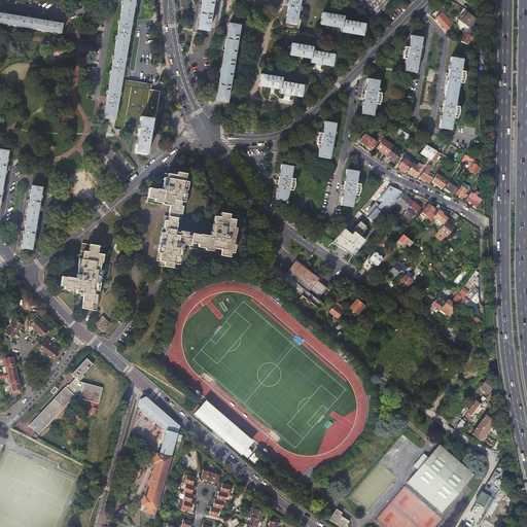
[(135,152),(146,154),(149,139),(151,139),(152,136),(150,135),(152,120),(155,120),(157,110),(162,111),(163,106),(160,105),(160,103),(159,103),(161,92),(150,90),(151,85),(123,80),(125,70),(127,70),(128,67),(125,66),(130,35),(133,35),(133,32),(131,31),(135,0),(123,0),(104,118),(109,119),(107,133),(118,135),(119,130),(135,133),(135,137),(137,137),(135,152)]
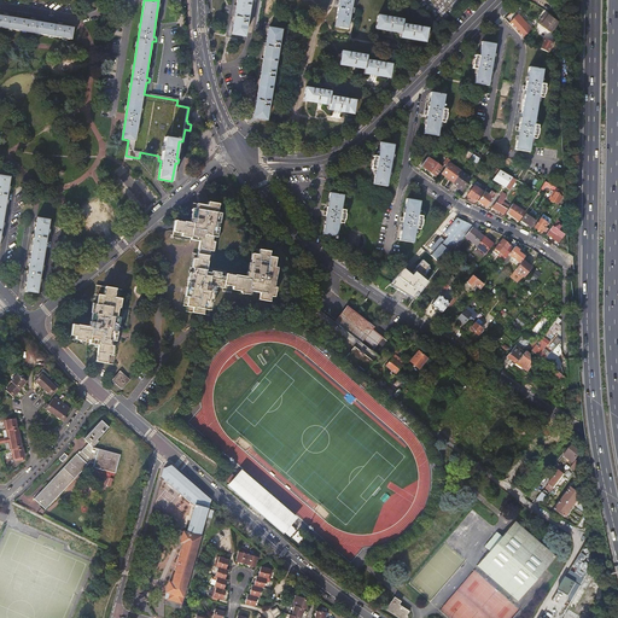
[(237,0),(232,34),(245,36),(248,23),(248,24),(249,18),(248,18),(250,0),(237,0)]
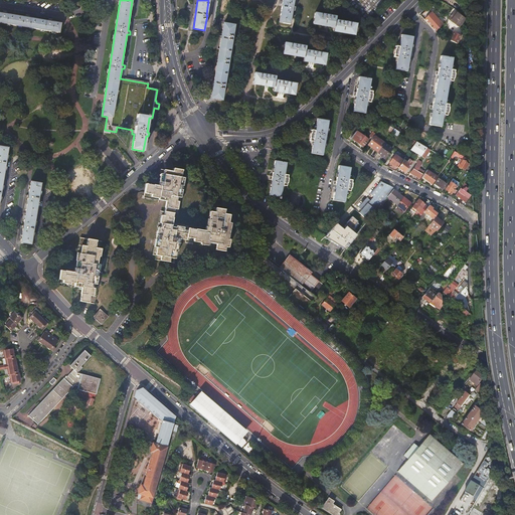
[(283,0),(280,22),(290,24),(293,11),(295,11),(295,7),(293,7),(294,0),(283,0)]
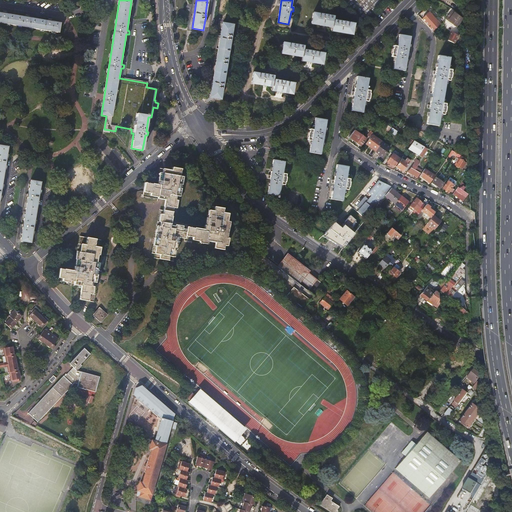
[(0,22),(59,33),(61,23),(51,22),(51,20),(51,19),(48,18),(48,19),(48,21),(28,18),(29,16),(28,16),(29,15),(26,14),(26,15),(25,15),(25,17),(6,14),(6,12),(6,11),(3,11),(3,12),(2,13),(0,12),(0,22)]
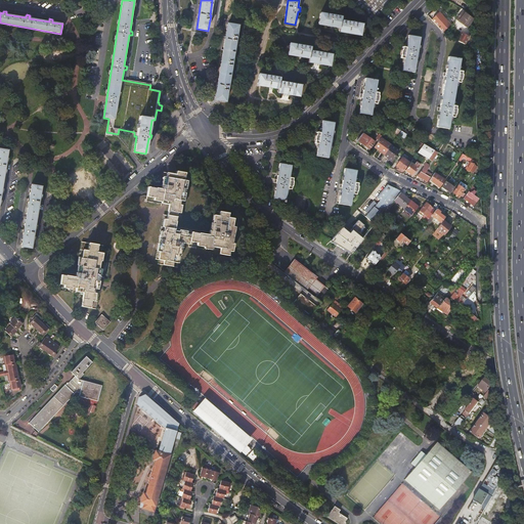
[(467,28),(473,19),(463,12),(456,20),(467,28)]
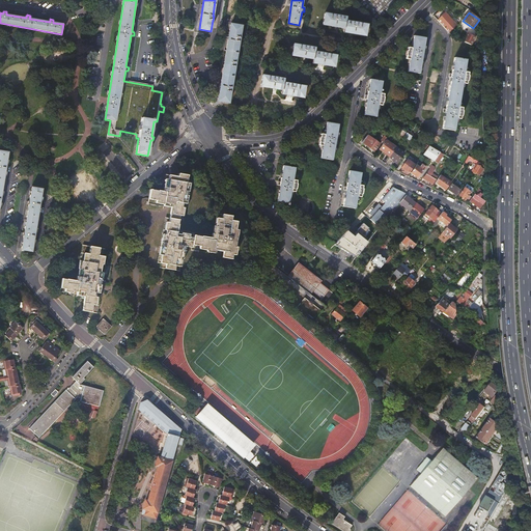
[(323,25),(344,28),(343,32),(365,36),(367,25),(357,23),(353,22),(353,23),(345,21),(346,18),(339,17),(339,16),(335,15),(335,16),(325,14),(323,25)]
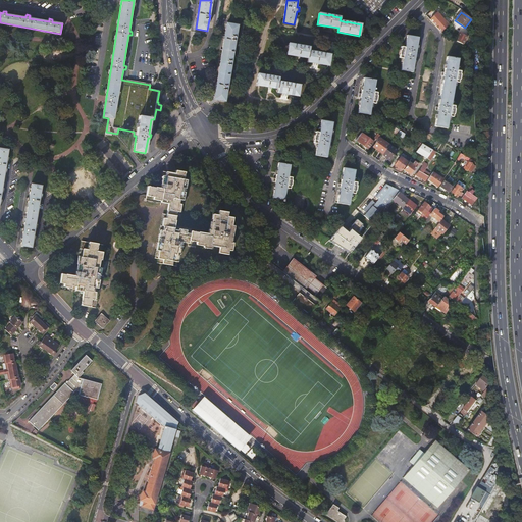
[(435,25),(441,32),(448,25),(436,14),(430,19),(435,25)]
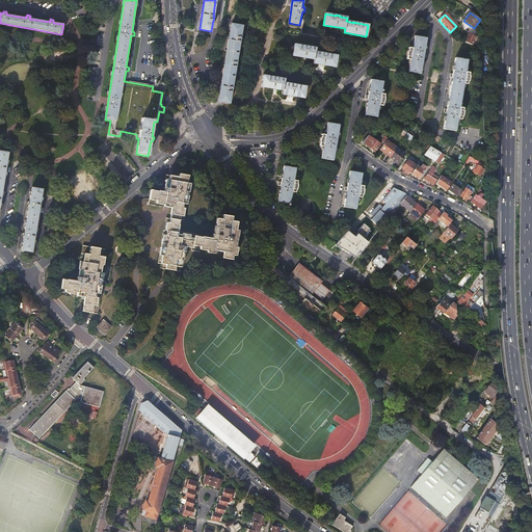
[(218,102),(230,103),(232,91),(233,91),(233,87),(236,67),(237,67),(237,62),(236,62),(240,42),(241,42),(241,37),(240,37),(242,26),(232,24),(218,102)]
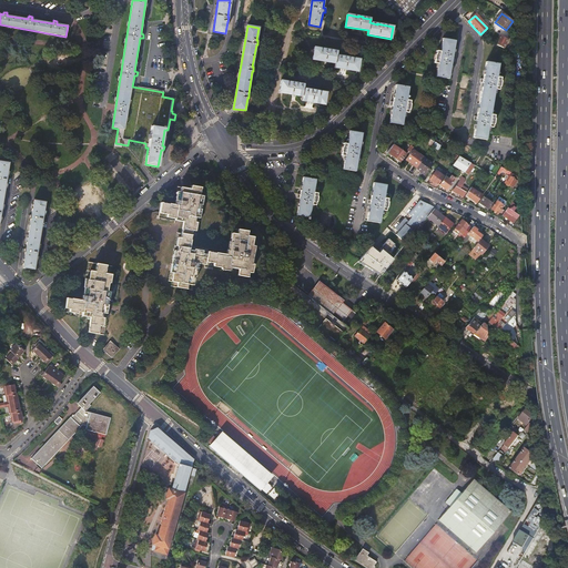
[(501,36),(497,44),(504,48),(508,40),(501,36)]
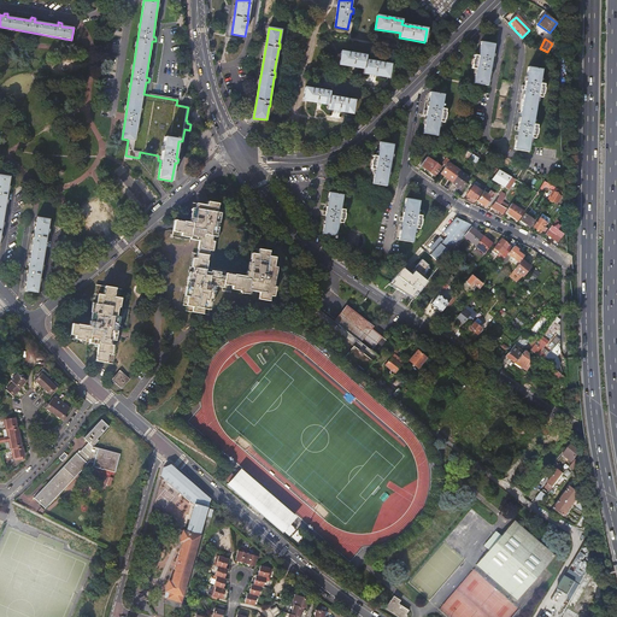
[(488,86),(491,66),(492,63),(495,43),(481,41),(474,83),(488,86)]
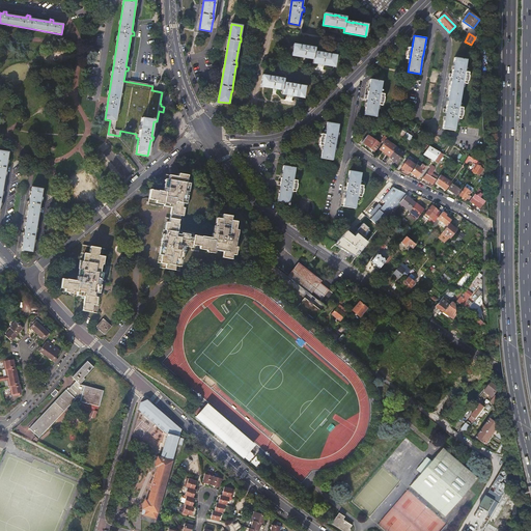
[(322,54),(314,52),(315,49),(308,48),(308,47),(304,46),(304,47),(294,45),(291,56),(313,59),(312,63),(334,67),(336,56),(326,54),(322,53),(322,54)]
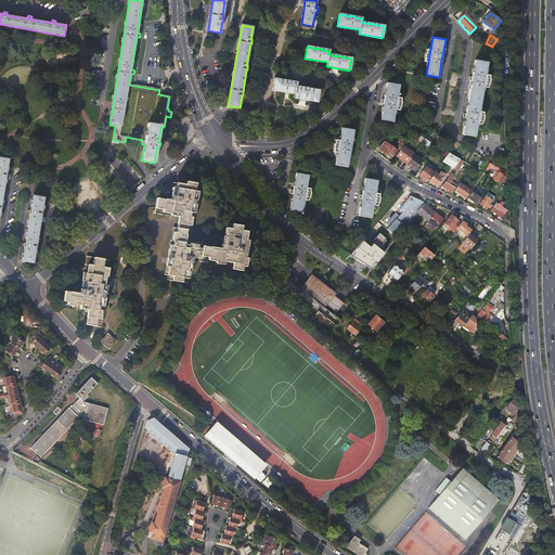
[(475,60),(473,77),(472,80),(466,114),(465,117),(462,133),(475,136),(488,62),(475,60)]
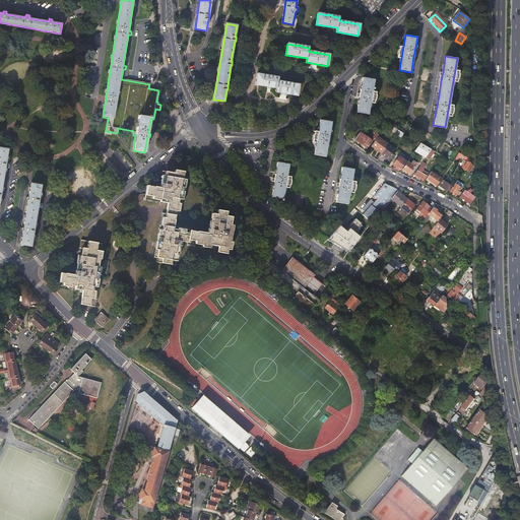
[(284,82),(277,81),(278,77),(271,76),(267,75),(267,76),(257,74),(255,85),(276,88),(275,92),(297,95),(299,85),(288,83),(288,82),(284,82)]
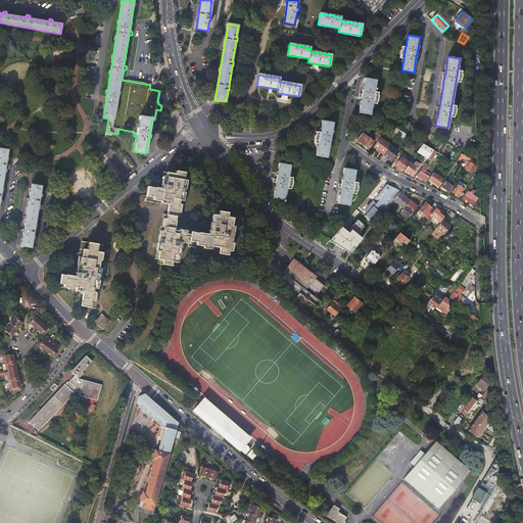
[(370,79),(365,78),(362,94),(362,97),(359,112),(371,114),(377,76),(371,75),(370,79)]
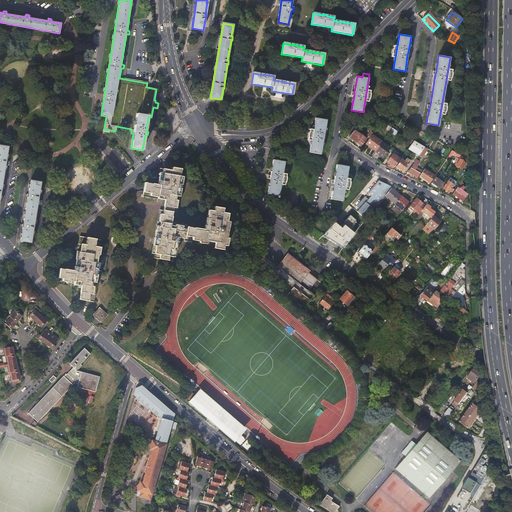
[(315,117),(309,152),(321,154),(324,138),(324,135),(327,120),(315,117)]
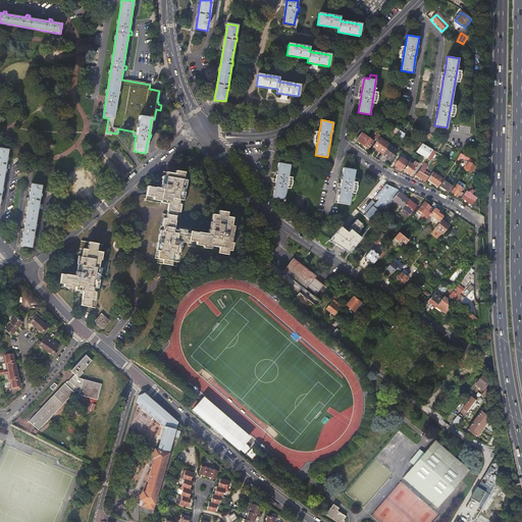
[(362,133),(356,140),(368,149),(373,142),(362,133)]
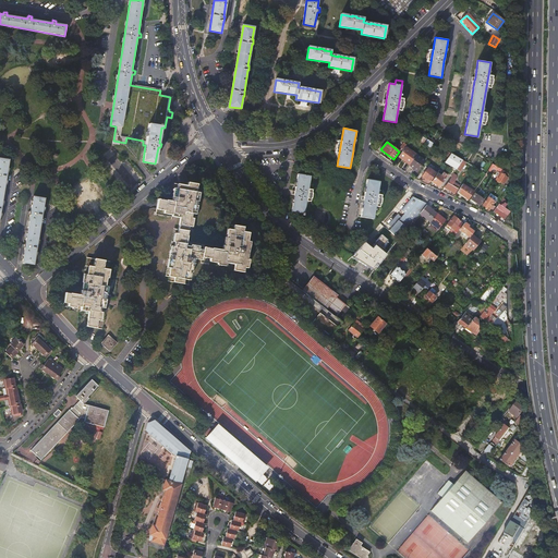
[(403,149),(399,156),(410,164),(416,155),(405,147),(403,149)]
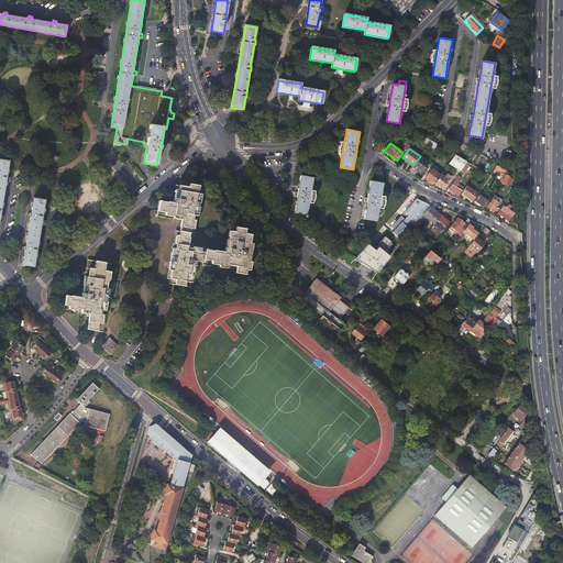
[(471,151),(467,148),(461,158),(465,161),(471,151)]
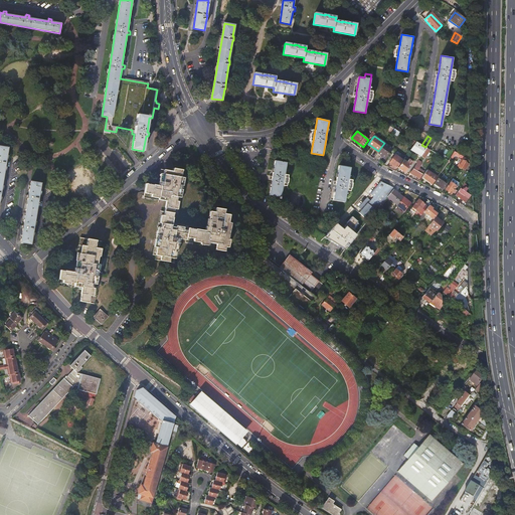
[(421,145),(420,144),(416,142),(410,150),(421,156),(427,148),(425,147),(421,145)]
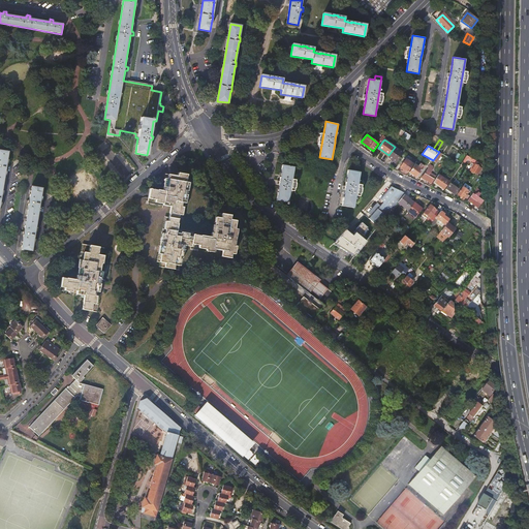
[(389,155),(387,157),(396,162),(403,152),(395,147),(389,155)]
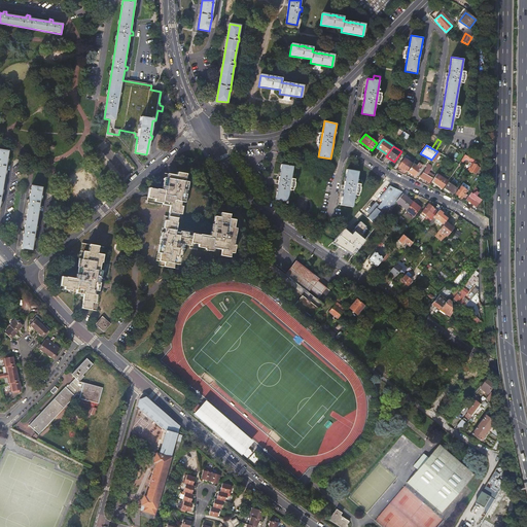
[(0,204),(2,194),(8,151),(0,149),(0,204)]
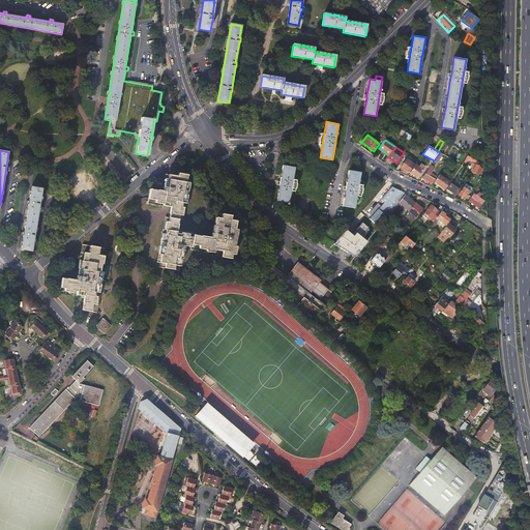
[(437,163),(443,154),(440,152),(434,160),(437,163)]
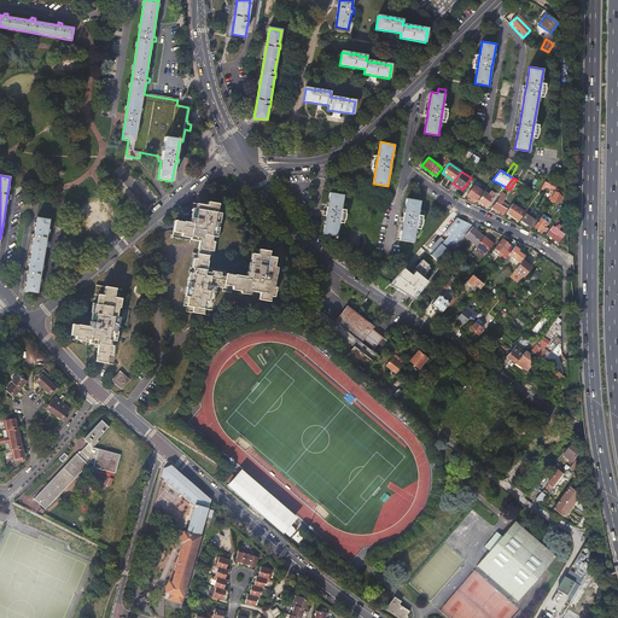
[(543,184),(544,182),(536,178),(531,187),(540,192),(543,184)]
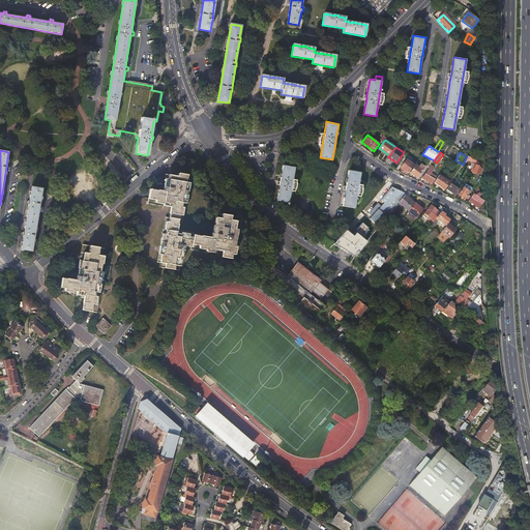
[(404,157),(400,164),(402,166),(401,167),(408,172),(414,165),(404,157)]
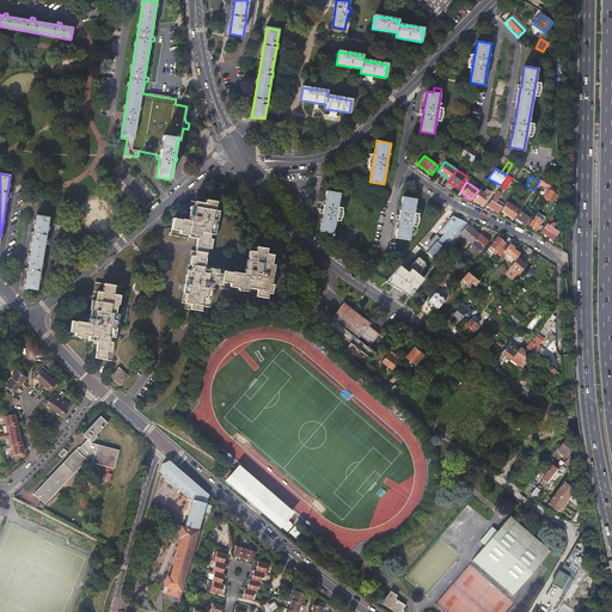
[(482,187),(473,199),(477,202),(478,202),(478,201),(483,203),(490,193),(482,187)]
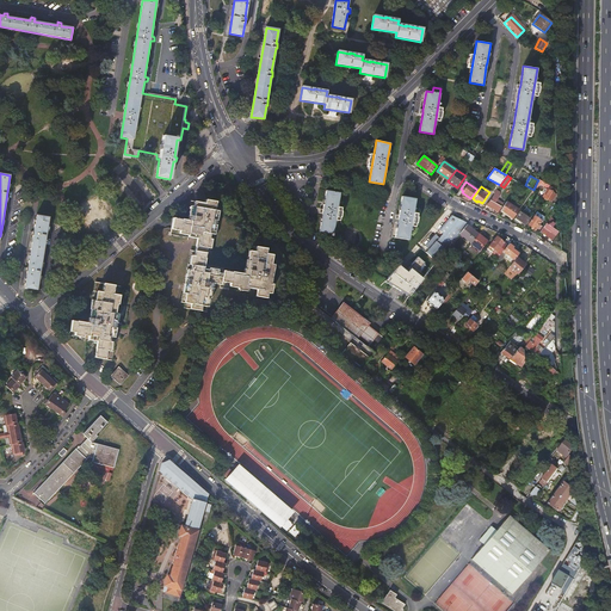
[(548,199),(551,202),(556,195),(551,191),(553,190),(549,187),(549,190),(548,189),(543,197),(548,199)]
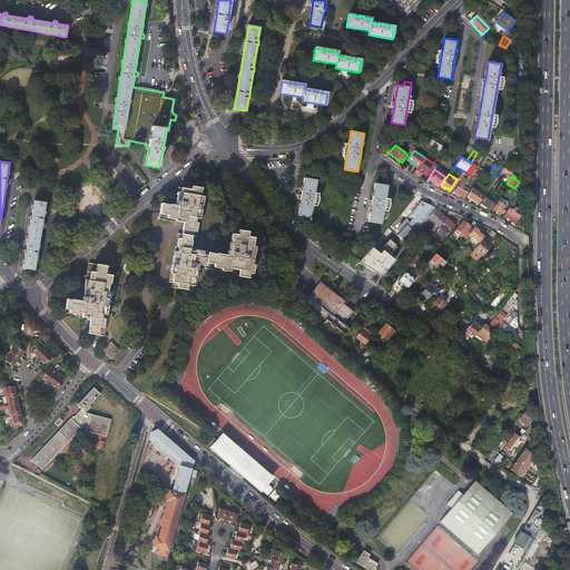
[(317,180),(304,178),(302,195),(301,198),(297,216),(311,218),(317,180)]
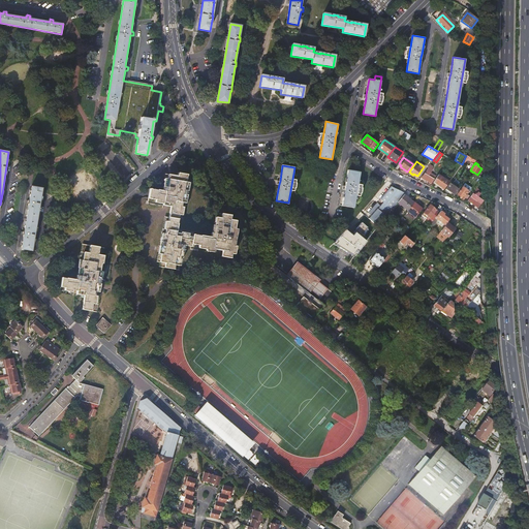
[(432,169),(428,166),(422,178),(431,184),(434,179),(434,178),(435,177),(433,176),(430,174),(432,169)]
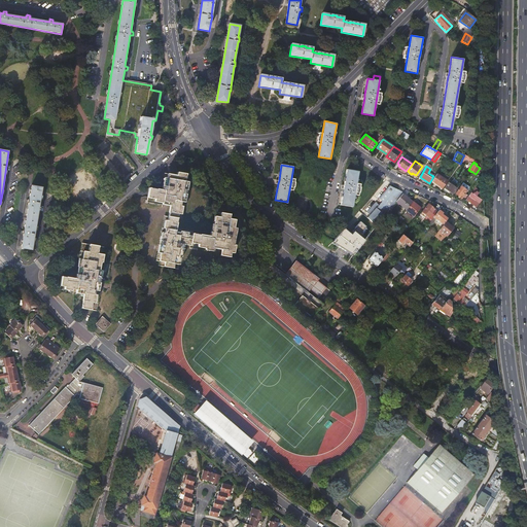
[(344,185),(344,188),(341,205),(353,207),(358,171),(347,169),(344,185)]
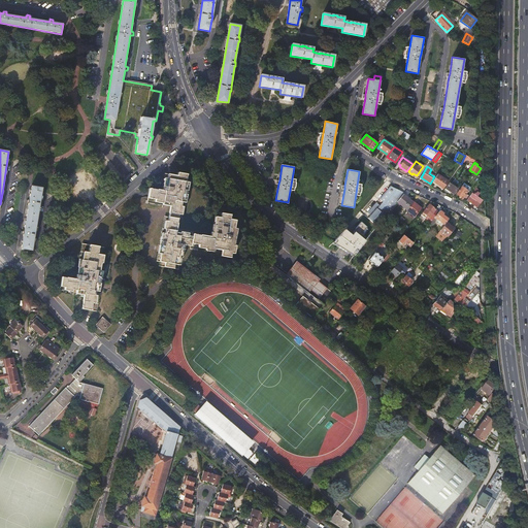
[(433,182),(443,189),(449,182),(440,175),(441,174),(439,172),(433,182)]
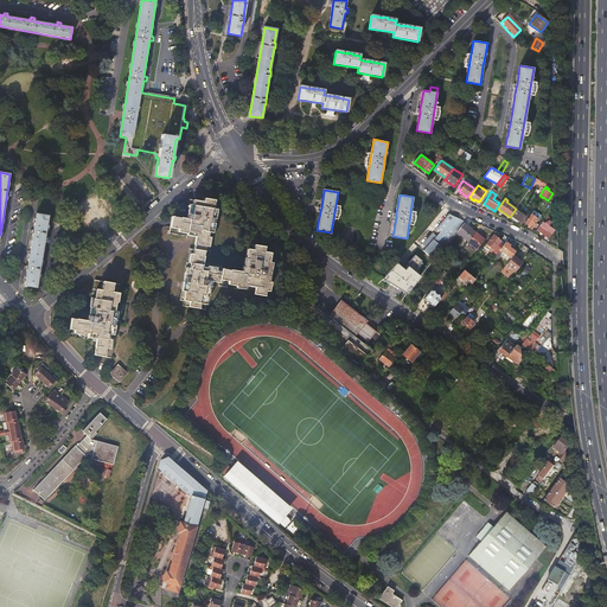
[(168,232),(183,235),(186,236),(186,232),(196,234),(193,249),(189,248),(184,276),(185,276),(183,286),(180,298),(180,301),(189,302),(189,307),(199,310),(200,304),(205,305),(206,295),(208,295),(209,287),(211,287),(211,285),(212,281),(215,282),(218,282),(218,286),(227,288),(228,286),(236,288),(236,287),(246,289),(246,286),(247,283),(250,283),(255,285),(255,287),(254,292),(254,294),(257,294),(266,295),(268,295),(270,276),(269,276),(270,272),(269,272),(273,253),(263,251),(264,247),(261,247),(251,244),(249,244),(249,247),(247,257),(246,257),(244,267),(243,267),(242,272),(235,270),(230,270),(222,268),(222,267),(221,267),(203,264),(204,253),(209,253),(213,224),(213,225),(215,219),(213,219),(216,211),(212,210),(212,209),(213,202),(203,200),(203,204),(200,203),(190,202),(187,216),(186,216),(186,219),(171,216),(170,223),(168,232)]
